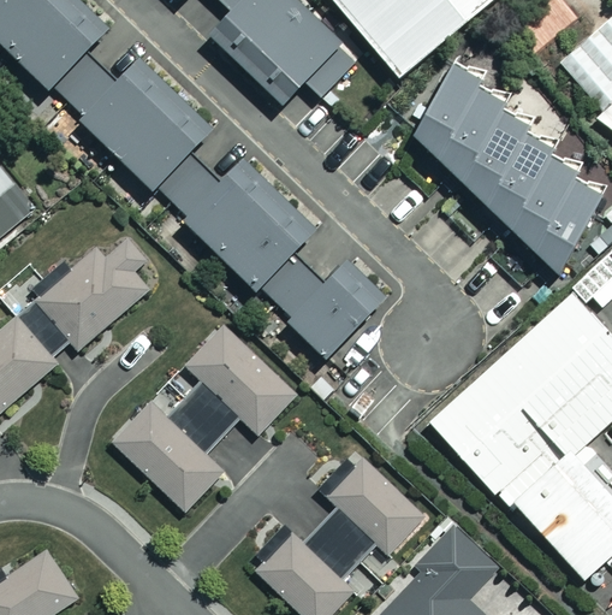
[(53,84),(84,51),(107,28),(78,0),(0,0),(0,43),(48,90),(53,84)]
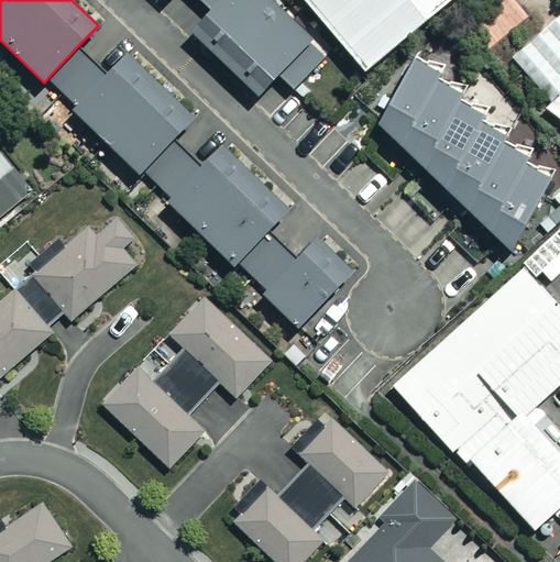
[(195,0),(207,11),(185,35),(254,101),(277,77),(294,92),(331,53),(274,0),(195,0)]
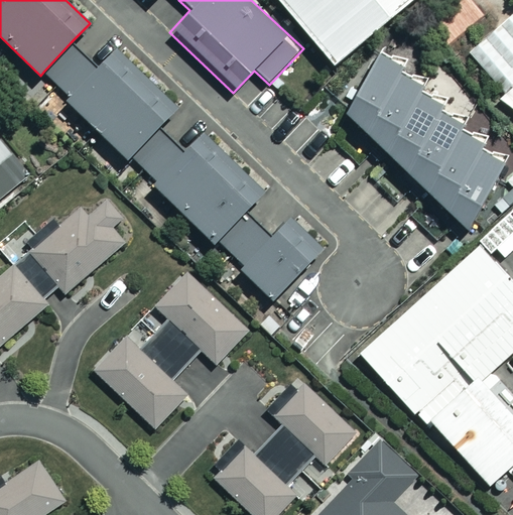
[(283,0),(343,72),(423,0),(283,0)]
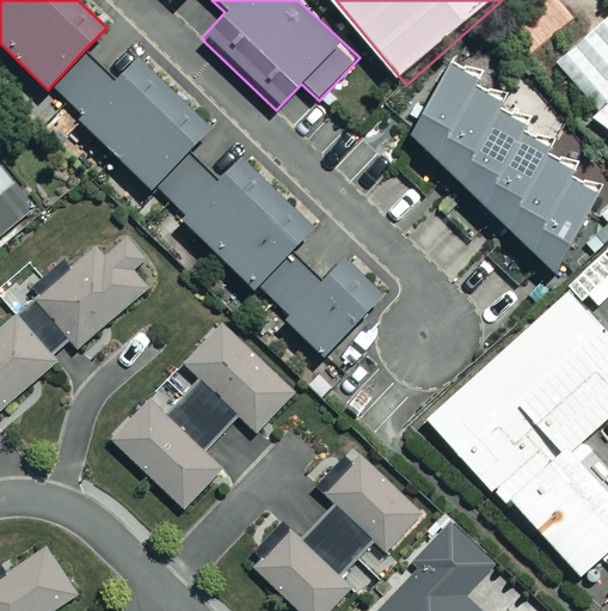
[(607,24),(558,68),(607,124),(607,24)]
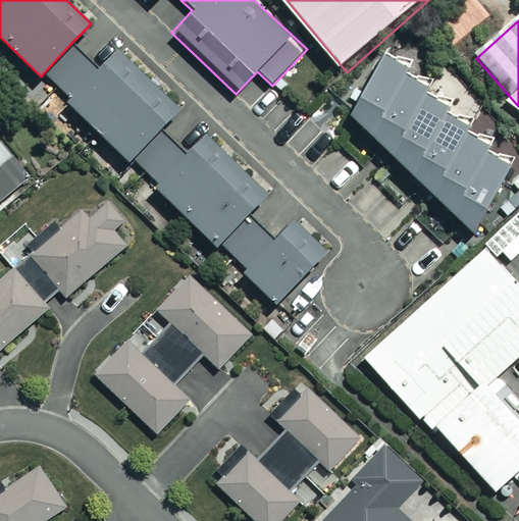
[(133,157),(165,124),(178,109),(116,48),(97,68),(71,43),(45,71),(71,98),(67,102),(128,161),(133,157)]
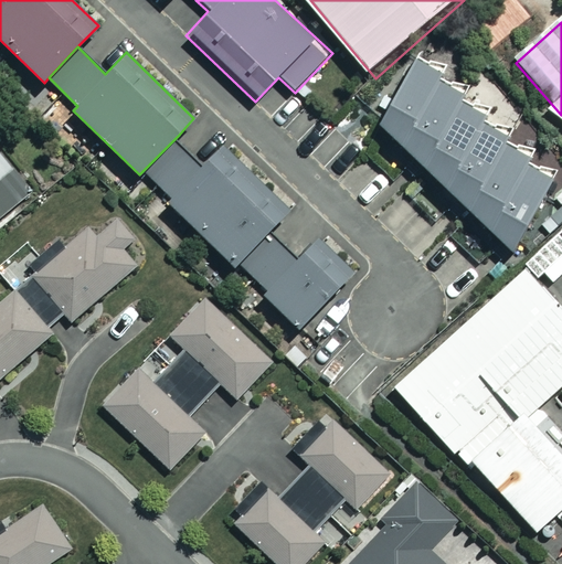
[(552,183),(413,56),(375,123),(511,255),(552,183)]
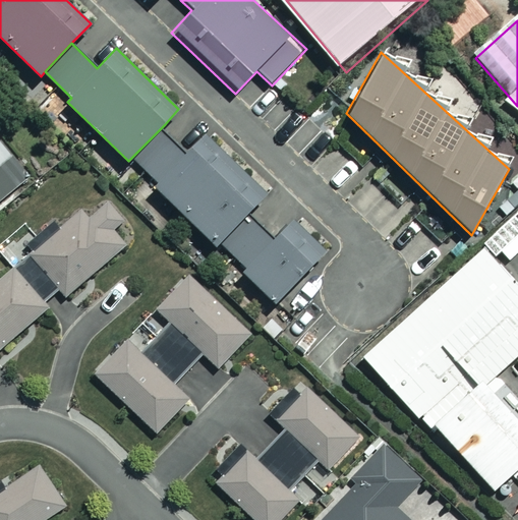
[(219,241),(244,213),(265,192),(206,134),(191,150),(165,124),(132,157),(159,182),(155,186),(215,245),(219,241)]
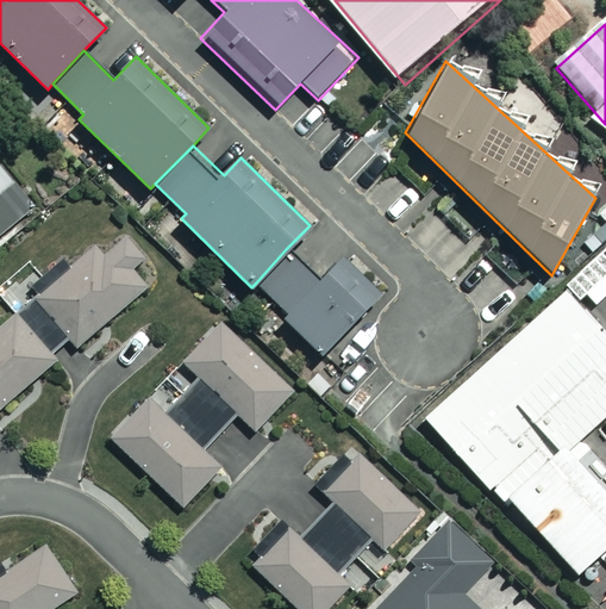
[(0,241),(39,209),(0,160),(0,241)]
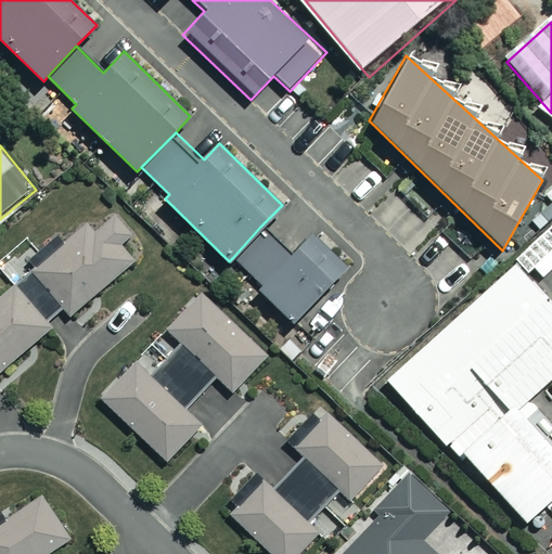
[(0,372),(51,329),(43,320),(61,305),(69,314),(135,260),(120,244),(135,232),(119,215),(95,234),(89,228),(0,303),(0,372)]
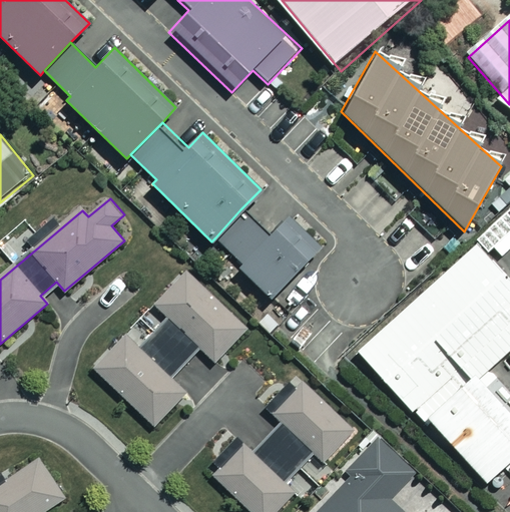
[(240,209),(215,237),(243,265),(239,269),(270,298),(319,246),(285,213),(266,233),(240,209)]
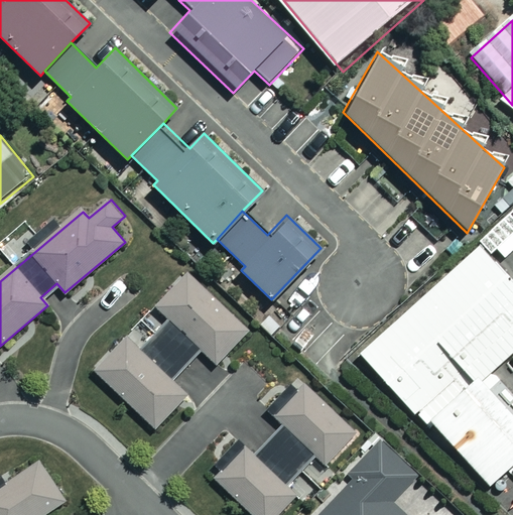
[(512,278),(485,248),(362,361),(492,501),(512,481),(512,412),(482,379),(512,350),(512,278)]
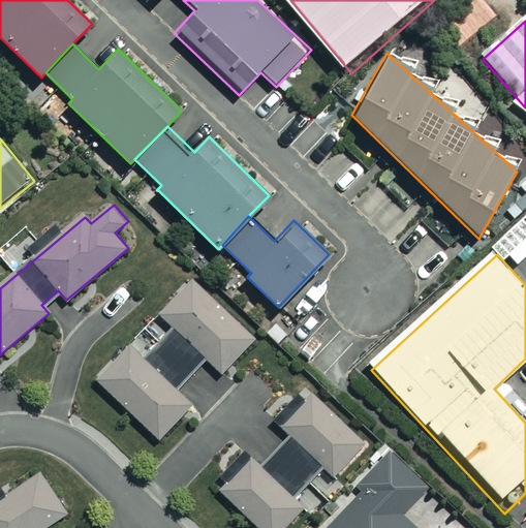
[(206,359),(222,374),(253,341),(191,282),(160,315),(175,329),(146,359),(131,345),(98,380),(160,440),(193,405),(177,389),(206,359)]
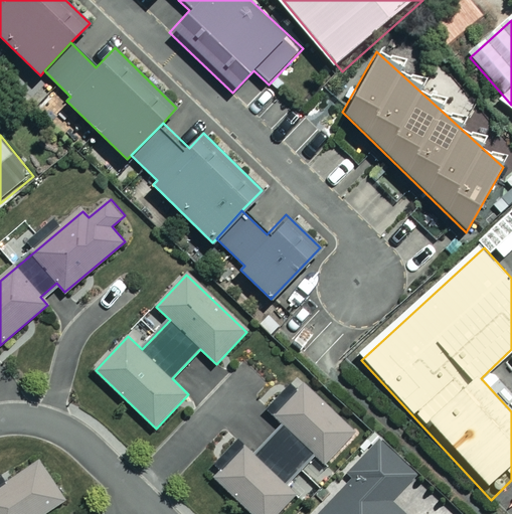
[(315,454),(326,465),(357,431),(298,375),(267,408),(285,425),(257,456),(238,439),(205,475),(247,513),(280,513),(298,494),(287,484),(315,454)]
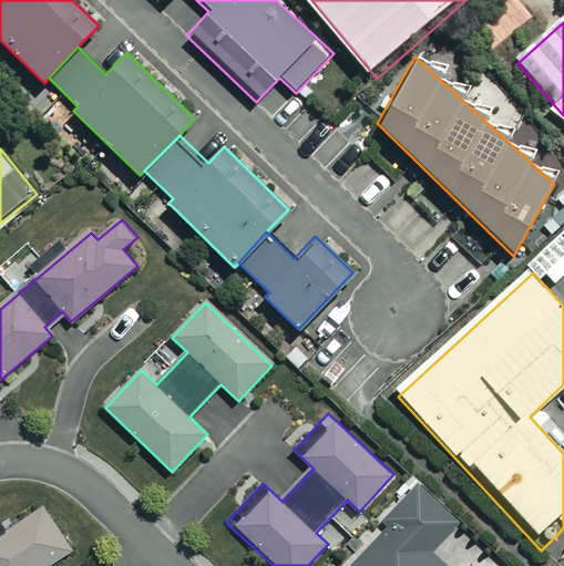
[(441,565),(430,555),(460,523),(420,485),(383,525),(389,530),(355,565),(441,565)]
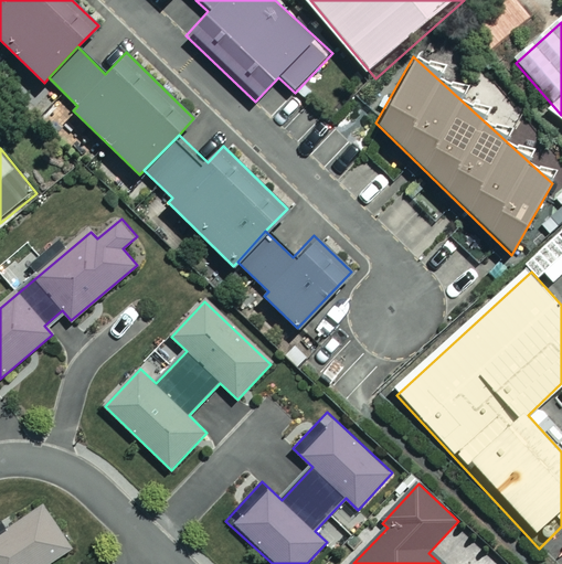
[(53,563),(71,553),(42,509),(0,536),(0,563),(53,563)]
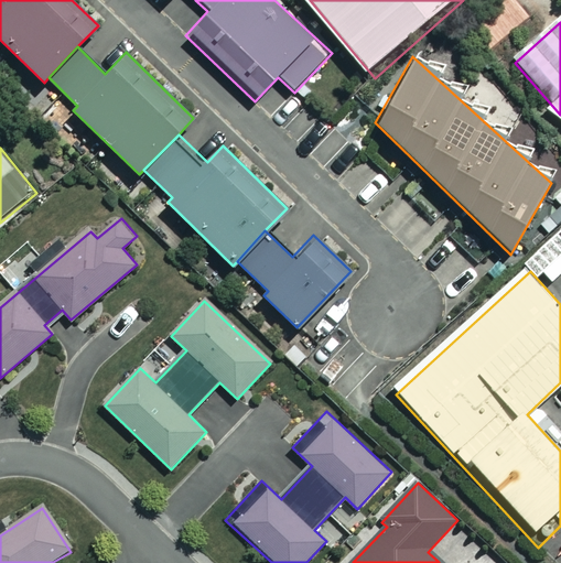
All buildings are outlined.
